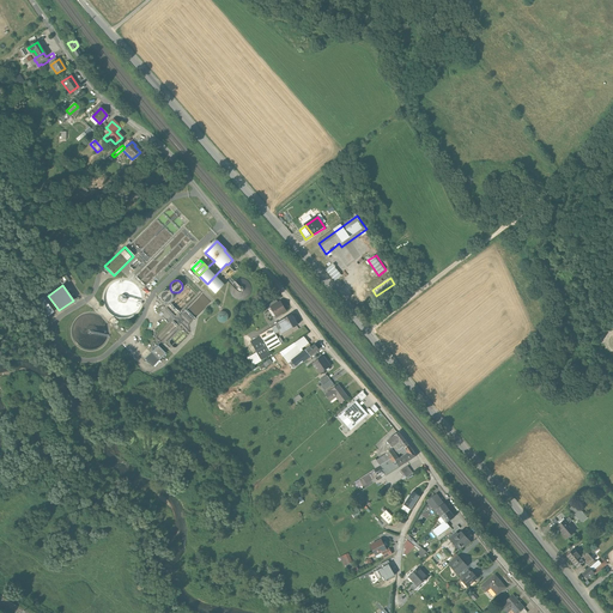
[(171,298),(173,297),(171,296),(171,293),(170,292),(169,291),(168,291),(165,291),(164,291),(163,291),(162,292),(161,293),(159,296),(159,297),(159,298),(161,301),(162,302),(163,302),(164,303),(165,303),(168,303),(169,302),(170,302),(171,301),(171,298)]
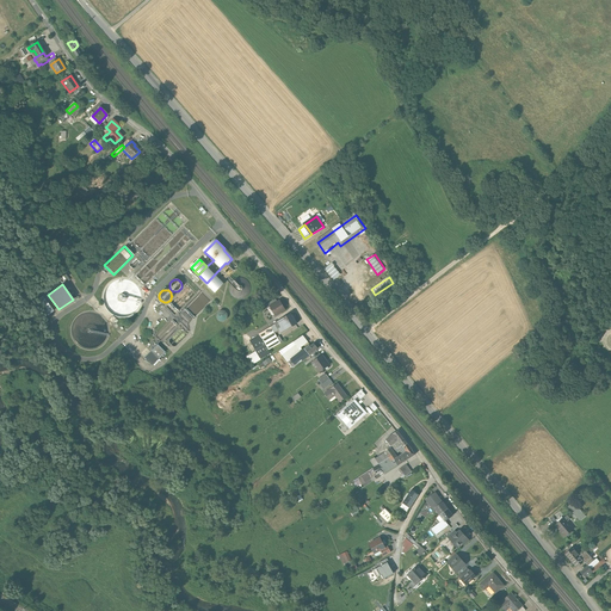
[(36,300),(47,315),(54,310),(43,295),(36,300)]
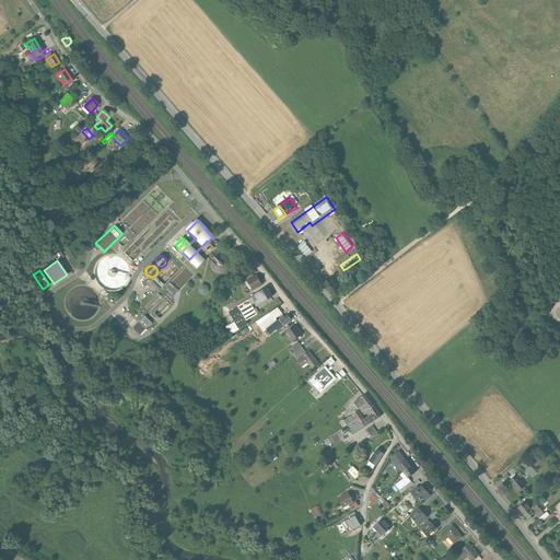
[(255,277),(248,281),(253,289),(261,283),(257,276),(255,277)]
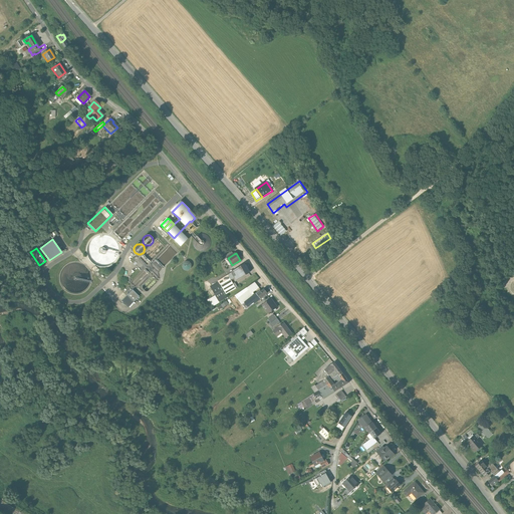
[(231,272),(232,272),(235,278),(237,281),(251,273),(245,264),(231,272)]
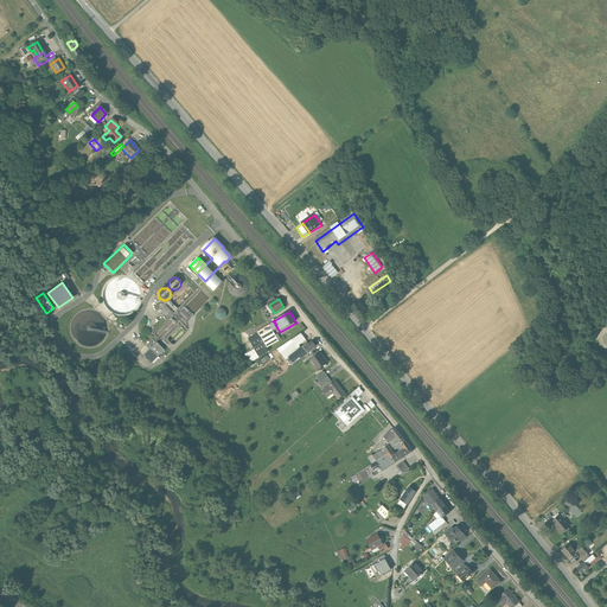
[(274,331),(278,328),(274,321),(257,332),(259,332),(248,338),(255,349),(247,353),(253,362),(268,352),(266,349),(279,340),(281,339),(279,333),(276,336),(274,331)]
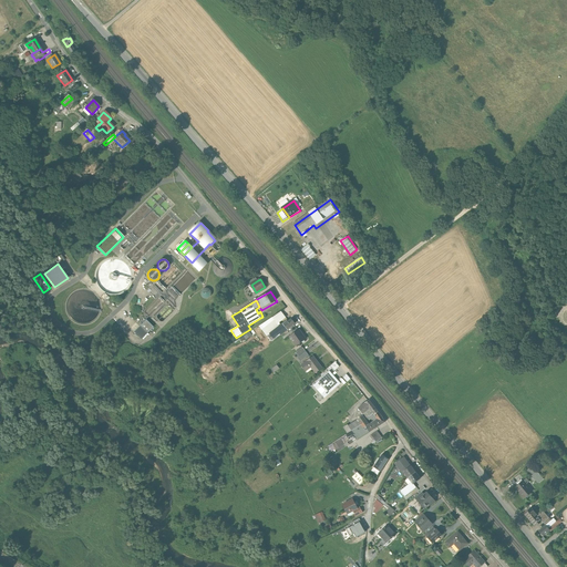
[(286,317),(281,311),(274,318),(276,320),(278,323),(279,323),(286,317)]
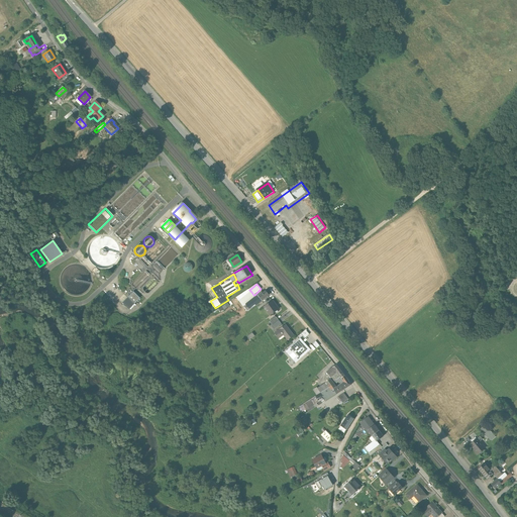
[(264,293),(263,292),(256,297),(247,304),(250,308),(255,304),(256,305),(261,302),(270,295),(267,291),(264,293)]
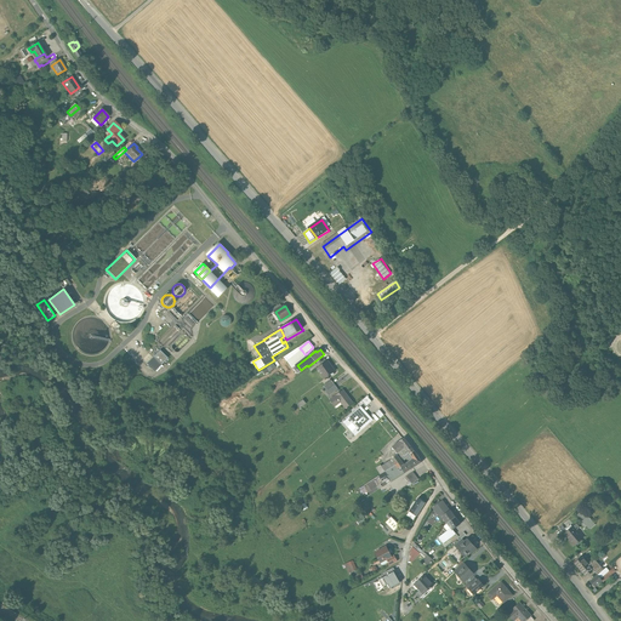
[(159,351),(146,364),(153,371),(167,358),(159,351)]
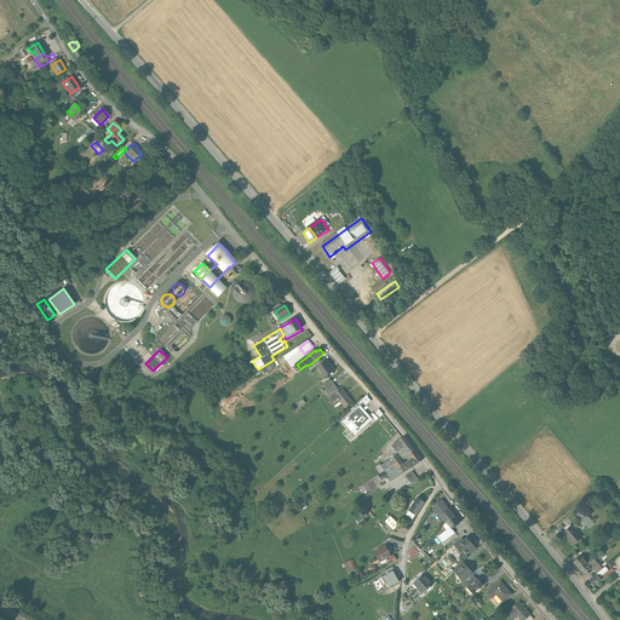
[(304,354),(302,350),(287,361),(293,367),(297,365),(308,356),(305,354),(304,354)]
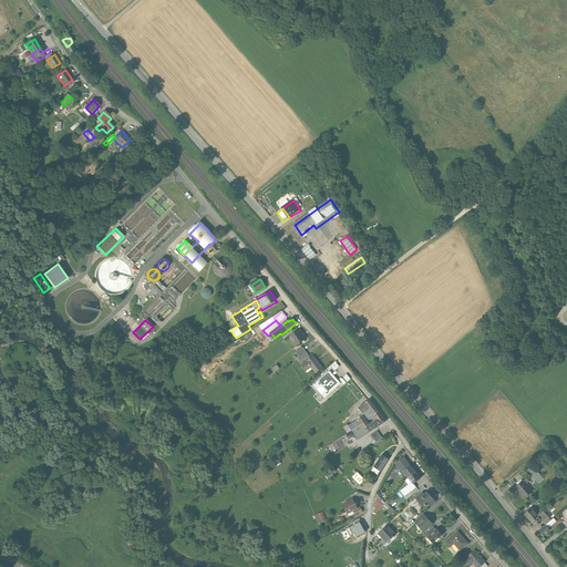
[(294,333),(291,334),(295,340),(294,341),(296,346),(306,338),(305,336),(303,336),(299,329),(299,330),(294,333)]
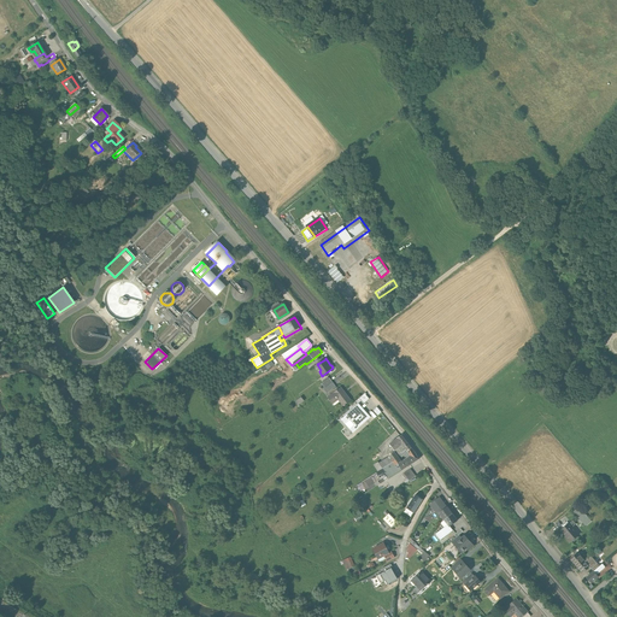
[(327,387),(324,389),(327,393),(336,387),(333,382),(327,387)]
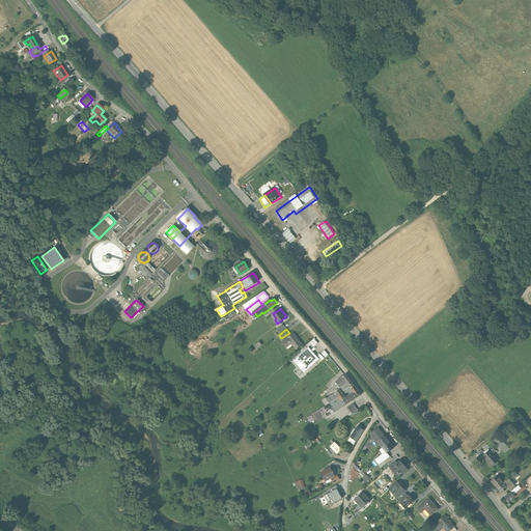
[(302,343),(294,333),(282,342),(286,347),(291,343),(296,350),(302,343)]
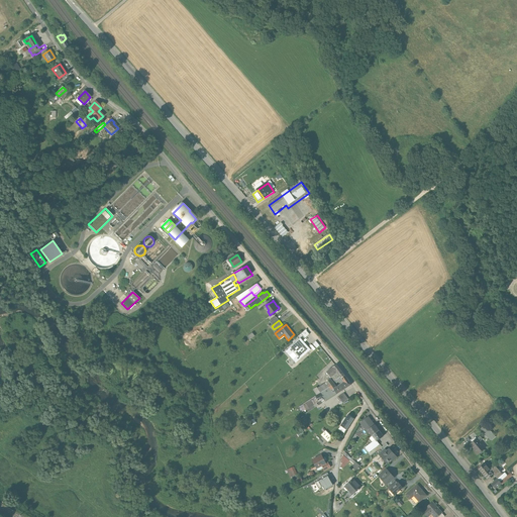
[(301,333),(305,338),(310,334),(307,330),(306,329),(301,333)]
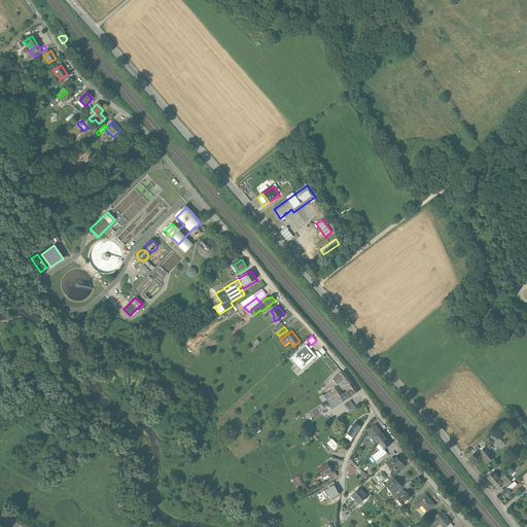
[(307,345),(292,357),(295,362),(300,358),(303,362),(301,364),(304,369),(317,356),(307,345)]
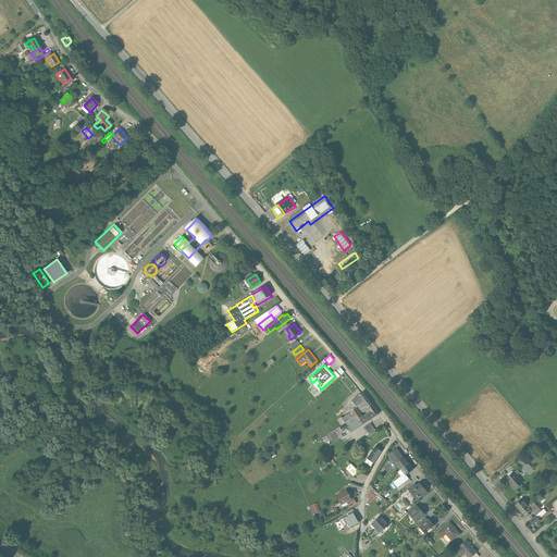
[(362,393),(351,400),(356,407),(363,401),(366,405),(368,407),(371,404),(362,393)]
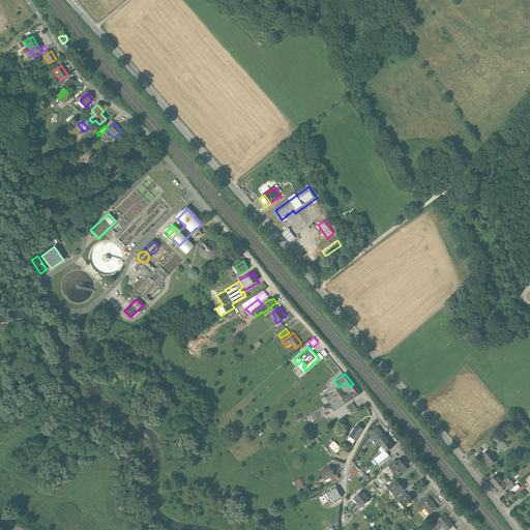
[(353,390),(345,396),(343,393),(337,396),(340,400),(342,398),(343,400),(340,401),(343,405),(360,394),(356,388),(353,384),(350,387),(348,385),(345,388),(346,389),(347,388),(350,391),(352,390),(353,390)]
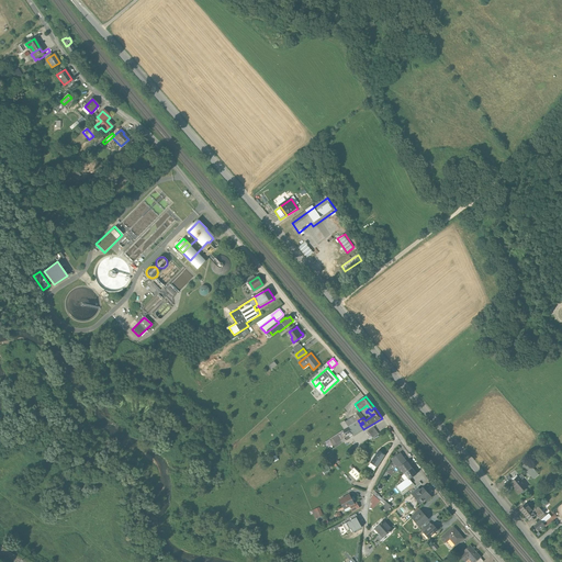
[(359,412),(353,415),(355,417),(356,416),(358,420),(363,417),(361,415),(363,413),(364,412),(363,411),(362,412),(362,411),(359,413),(359,412)]
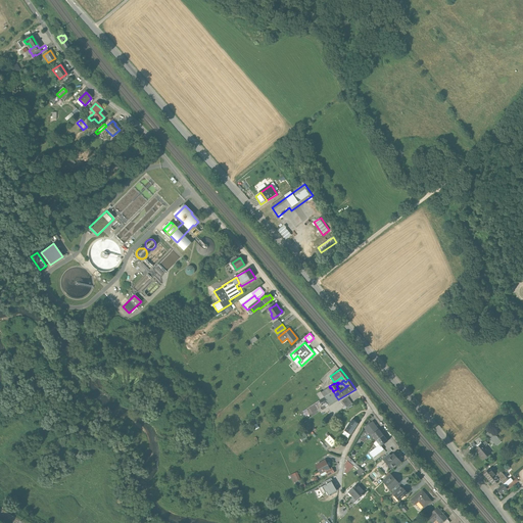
[(348,397),(343,401),(347,408),(352,403),(348,397)]
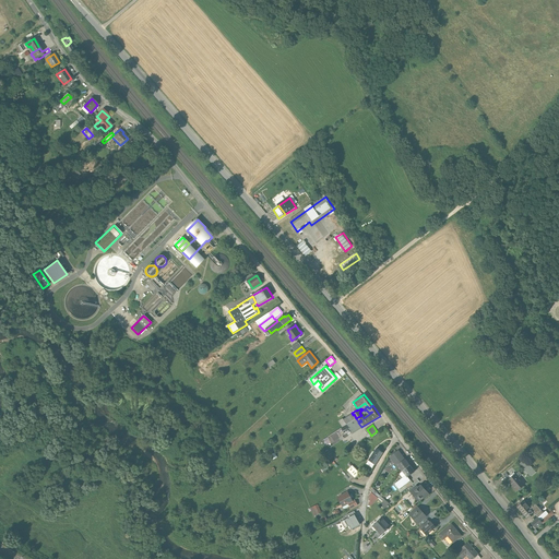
[(333,442),(341,437),(337,431),(330,437),(333,442)]
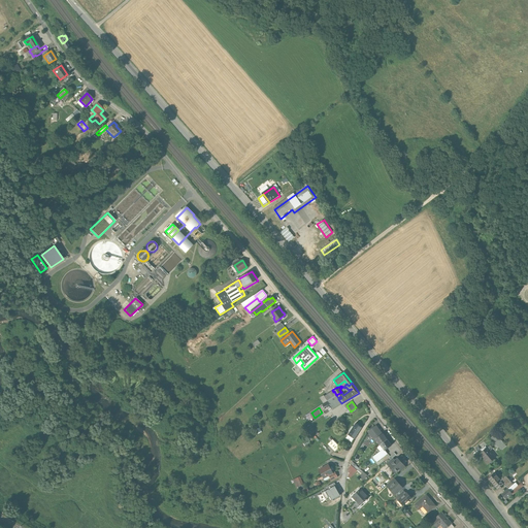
[(361,427),(356,423),(352,429),(358,432),(361,427)]
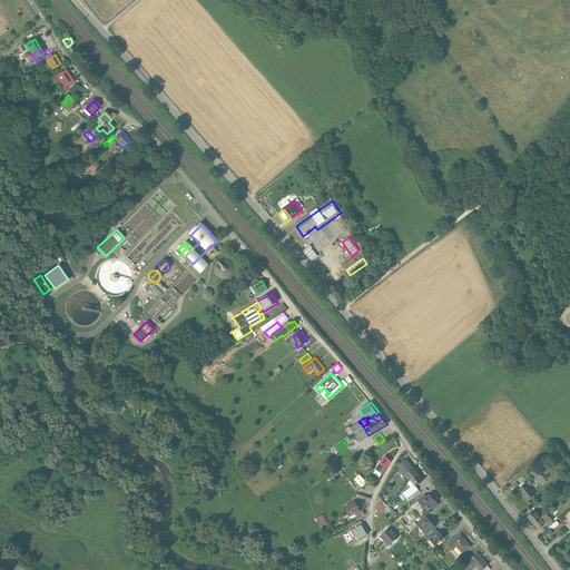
[(413,468),(406,473),(411,480),(418,474),(413,468)]
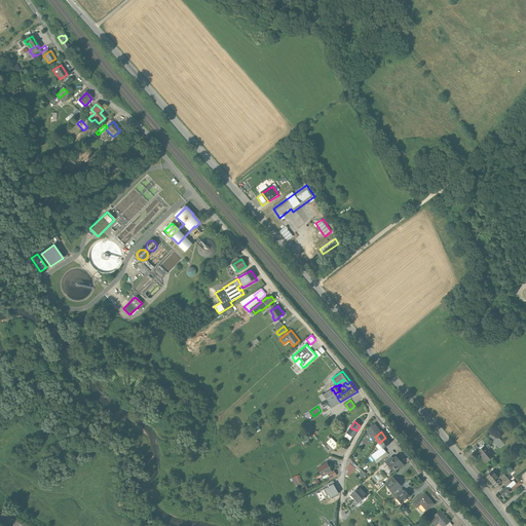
[(504,444),(494,431),(489,436),(499,448),(504,444)]
